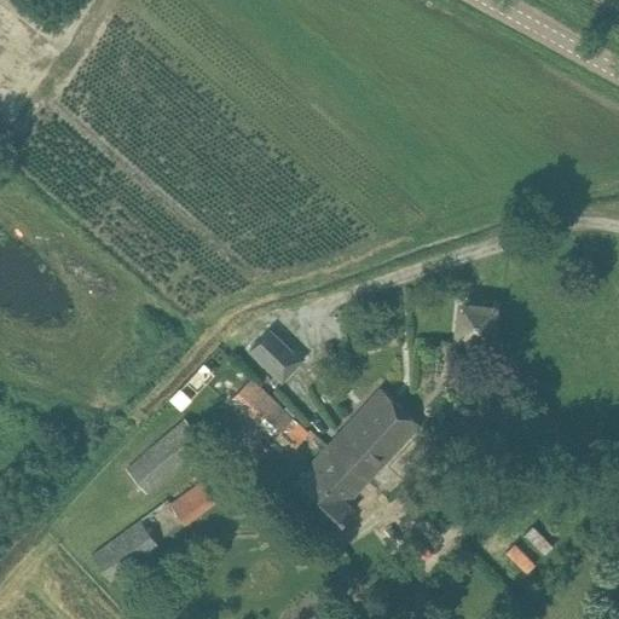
[(498,304),(458,299),(453,341),(495,345),(498,304)]
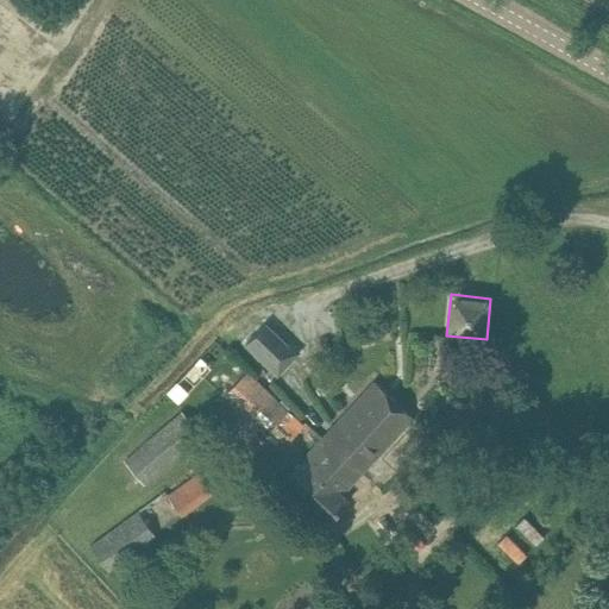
[(267,322),(245,345),(278,376),(302,352),(292,343),(289,344),(267,322)]
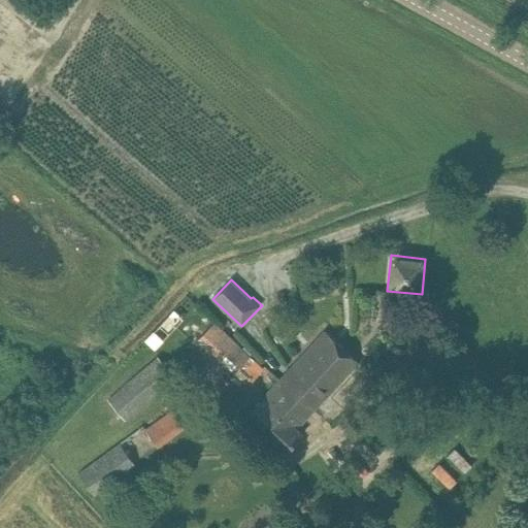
[(262,369),(213,323),(199,338),(248,385),(262,369)]
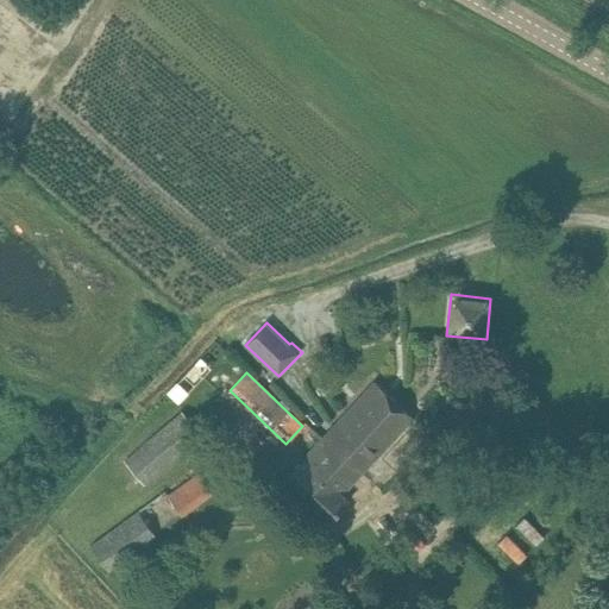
[(375,382),(322,438),(362,473),(413,419),(375,382)]
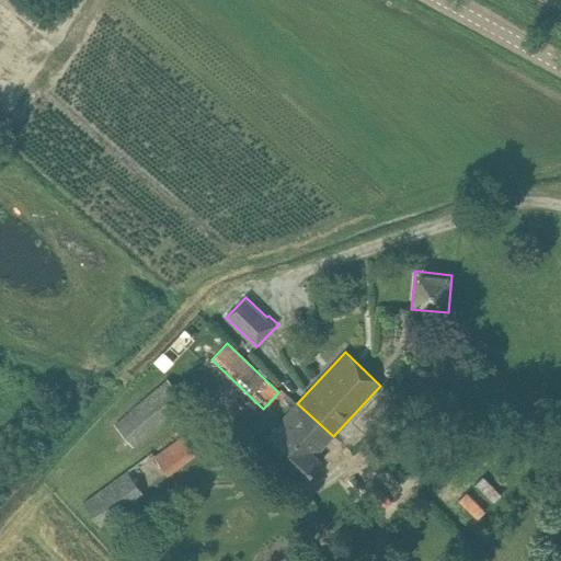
[(114,425),(133,447),(185,402),(167,379),(114,425)]
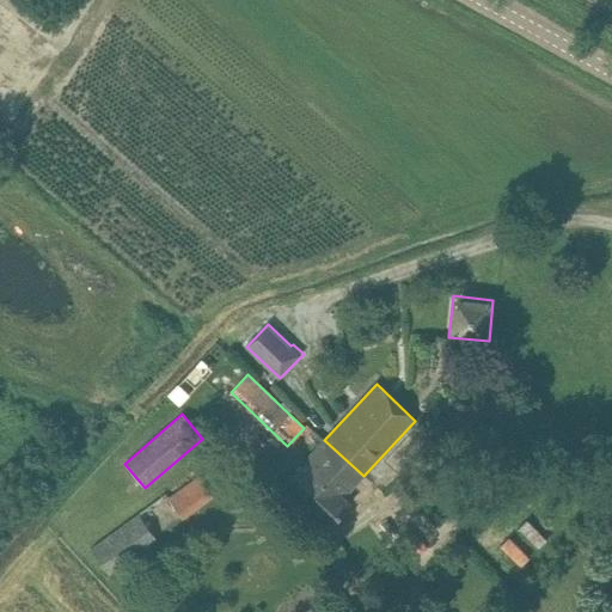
[(344,496),(363,476),(324,440),(283,484),(329,526),(350,503),(344,496)]
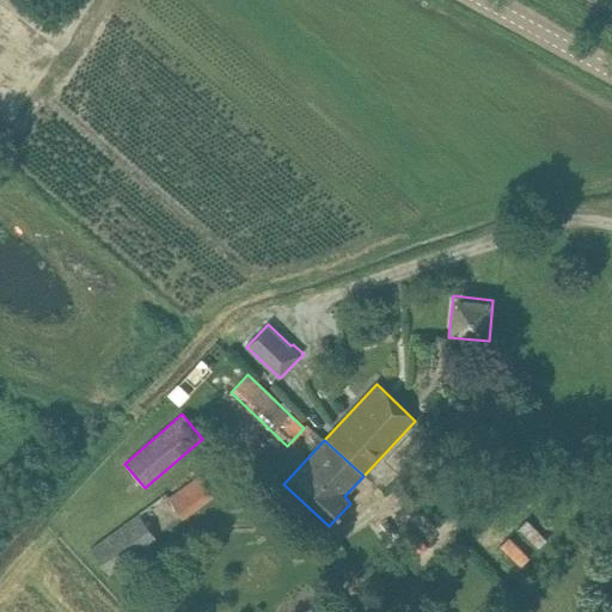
[(169,499),(183,519),(213,496),(199,476),(169,499)]
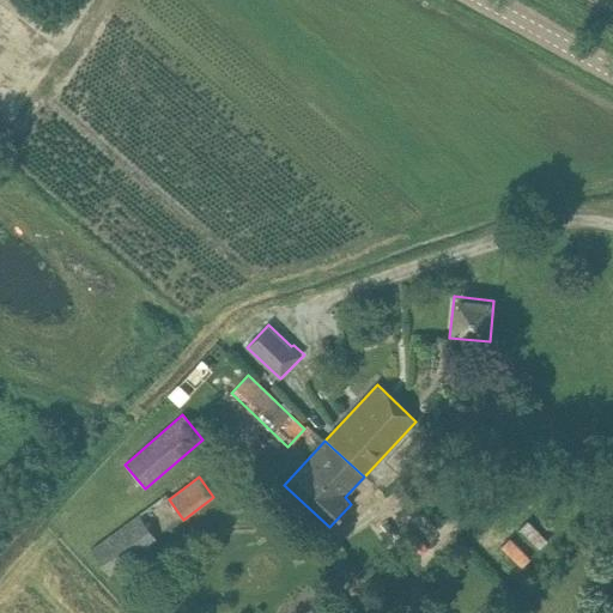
[(91,551),(109,576),(158,541),(139,515),(91,551)]
